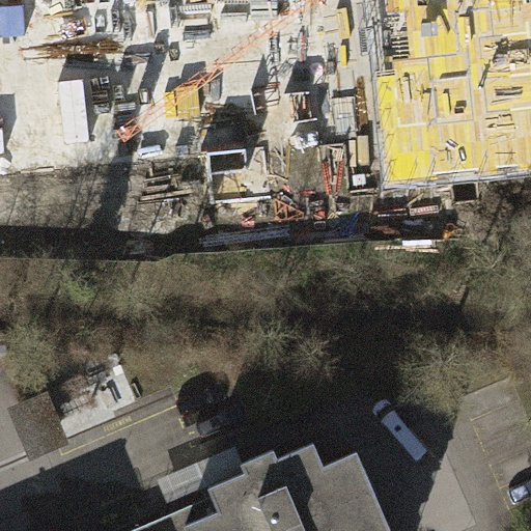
[(530,3),(470,5),(474,121),(530,119),(530,3)]
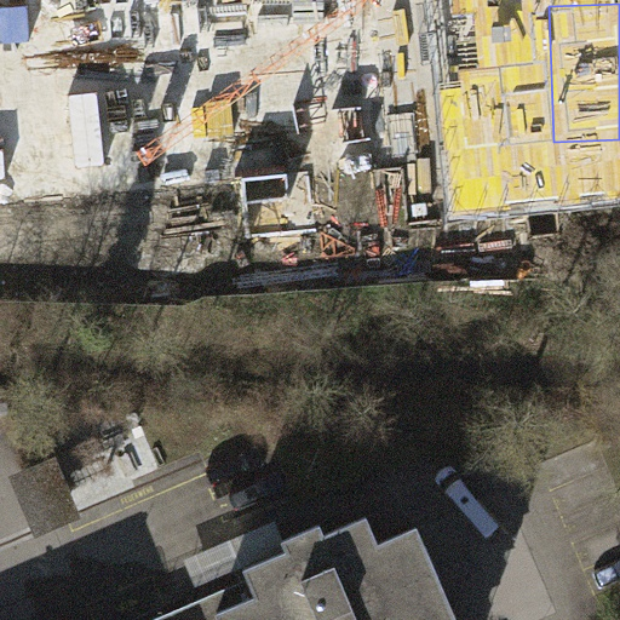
[(84,517),(57,455),(10,476),(38,538),(84,517)]
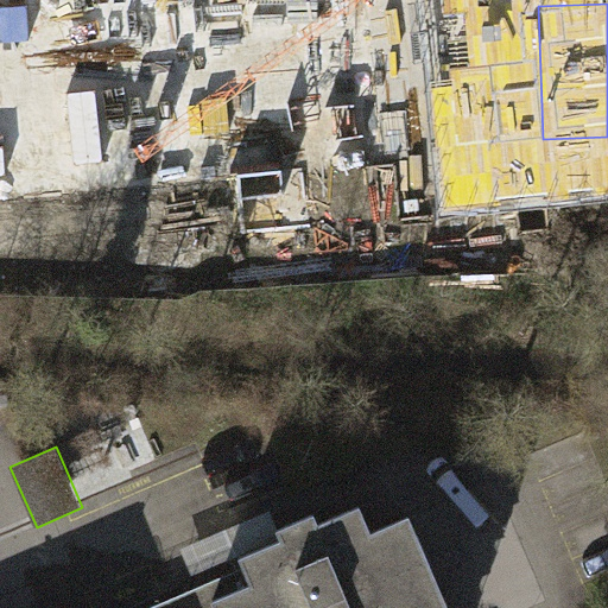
[(241,557),(253,586),(261,607),(449,607),(411,515),(372,532),(361,506),(320,524),(315,514),(278,530),(283,539),(241,557)]
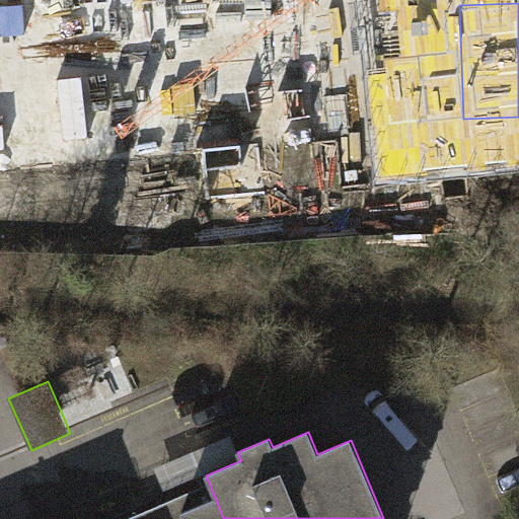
[(196,461),(168,473),(179,501),(208,490),(196,461)]
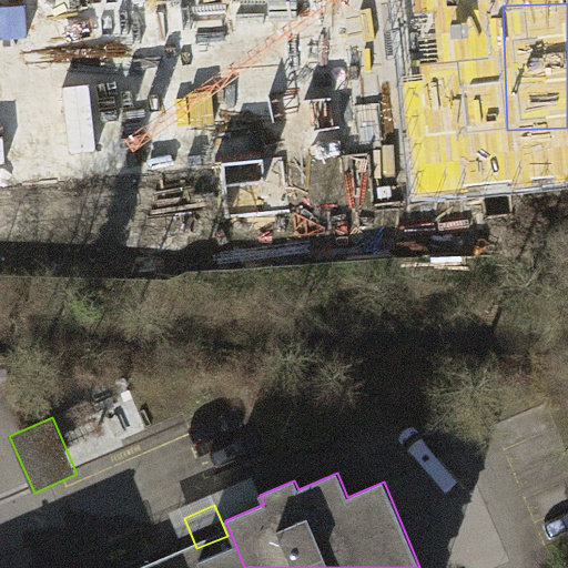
[(244,567),(236,547),(185,567),(159,567),(155,561),(139,567),(244,567)]
